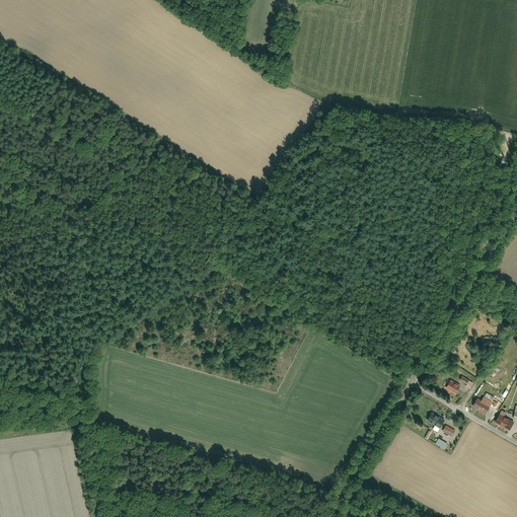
[(462,376),(459,381),(467,386),(470,381),(462,376)]
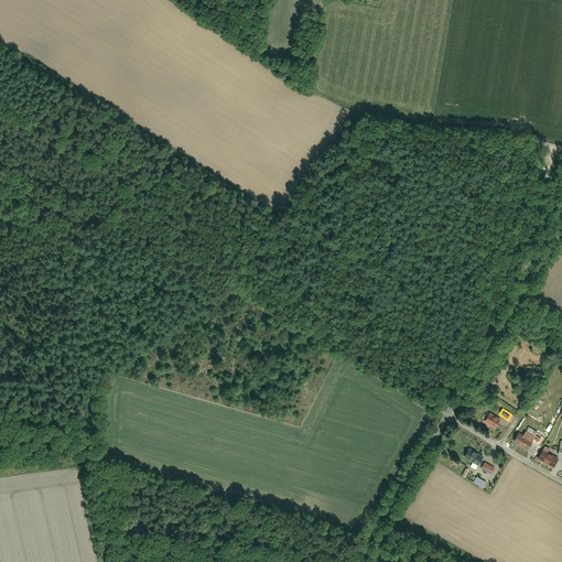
[(489,411),(485,420),(495,427),(500,418),(489,411)]
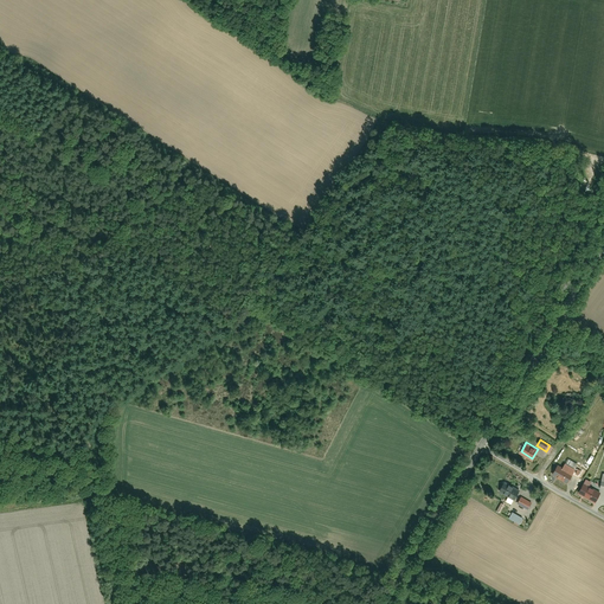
[(582,467),(566,460),(563,467),(578,474),(582,467)]
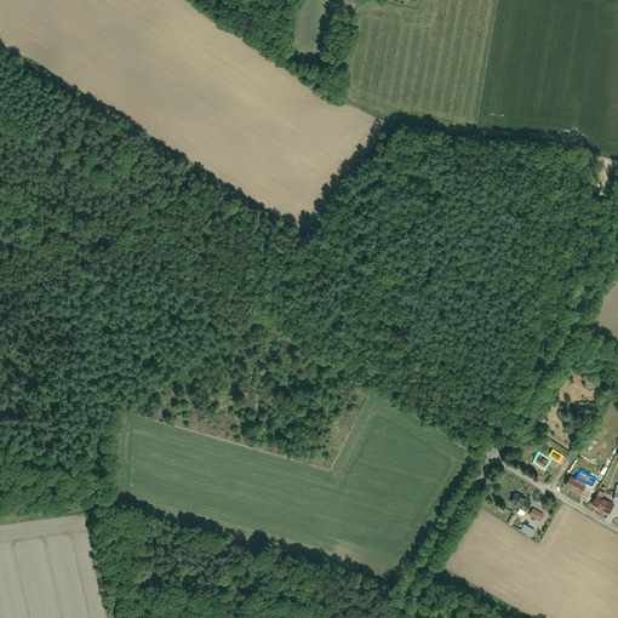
[(570,475),(565,485),(579,492),(584,482),(570,475)]
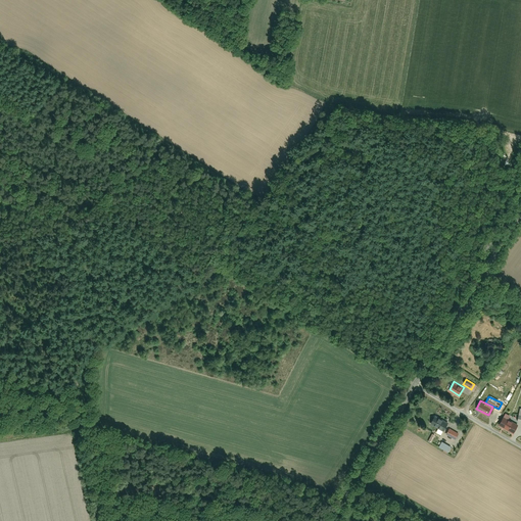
[(436,413),(431,423),(443,430),(448,420),(436,413)]
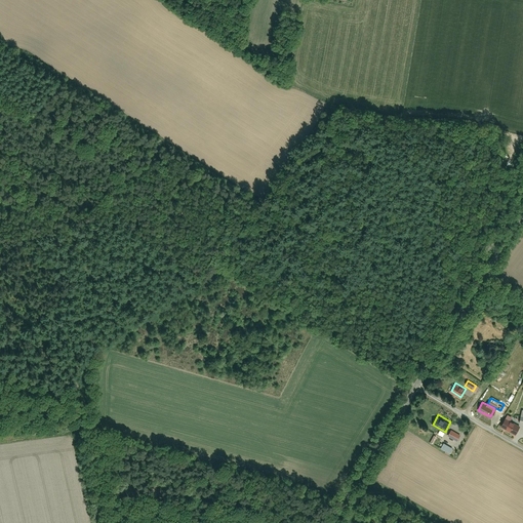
[(505,417),(500,427),(515,434),(519,426),(505,417)]
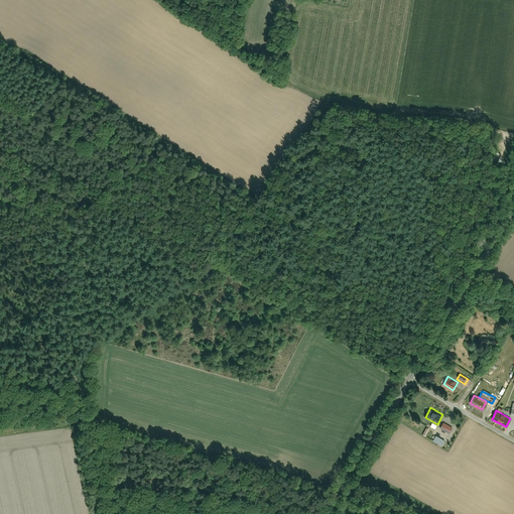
[(444,421),(440,427),(450,433),(454,427),(444,421)]
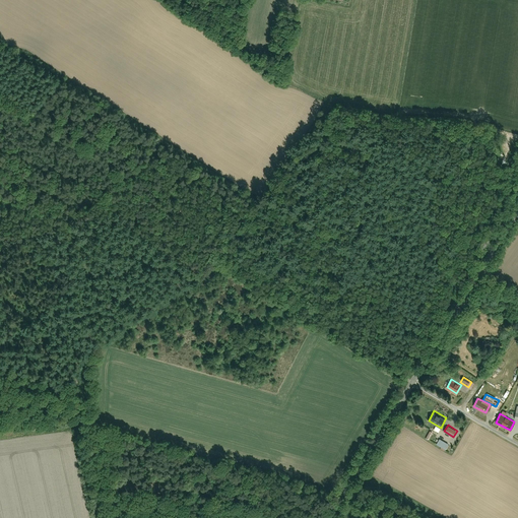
[(440,438),(436,443),(444,448),(448,442),(440,438)]
